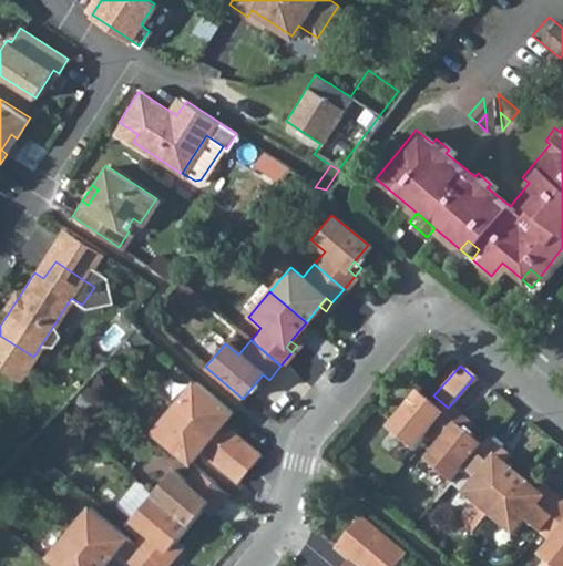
[(269,380),(263,374),(257,381),(264,387),(269,380)]
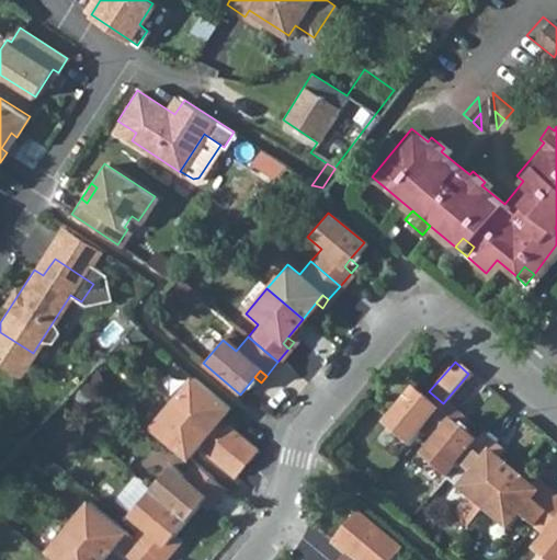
[(209,424),(225,406),(189,376),(168,401),(204,431),(209,424)]
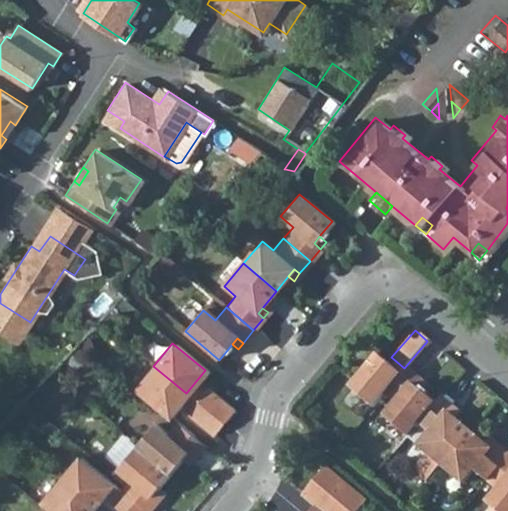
[(388,364),(373,352),(355,374),(345,385),(371,407),(382,394),(399,374),(392,368),(388,364)]
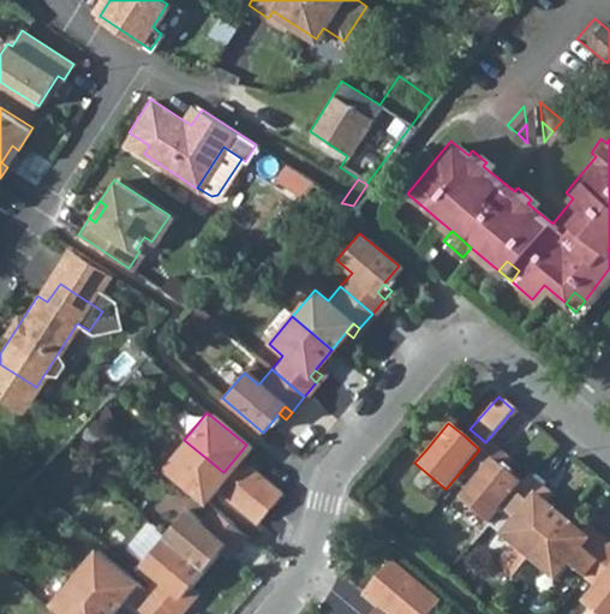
[(477,435),(471,442),(479,449),(485,442),(477,435)]
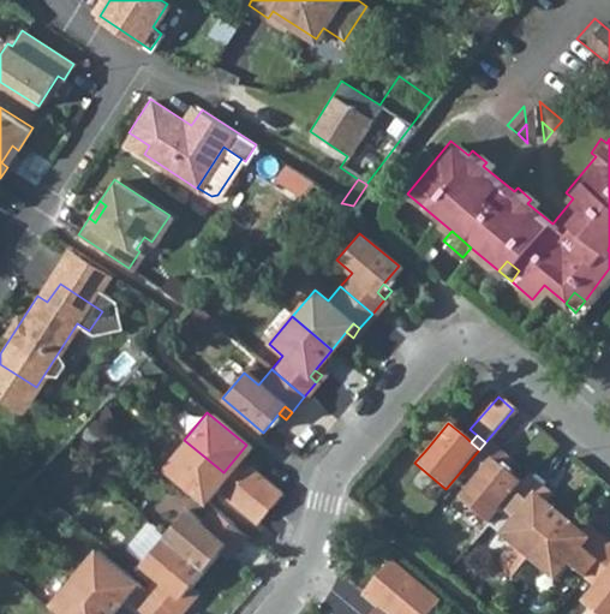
[(184,440),(162,468),(201,500),(216,481),(223,472),(184,440)]
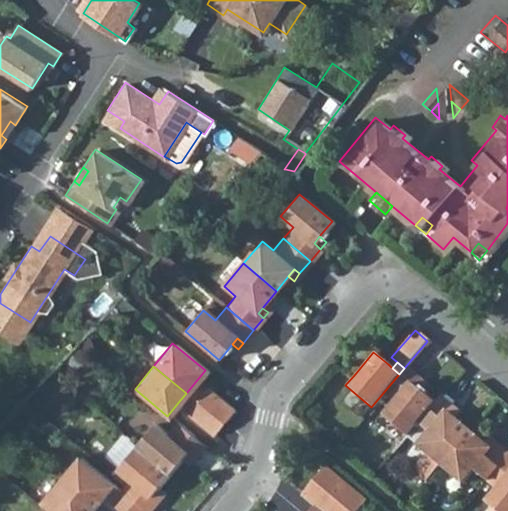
[(405,436),(416,423),(433,403),(416,389),(415,388),(410,383),(415,377),(404,368),(399,374),(382,394),(393,403),(382,416),(405,436)]
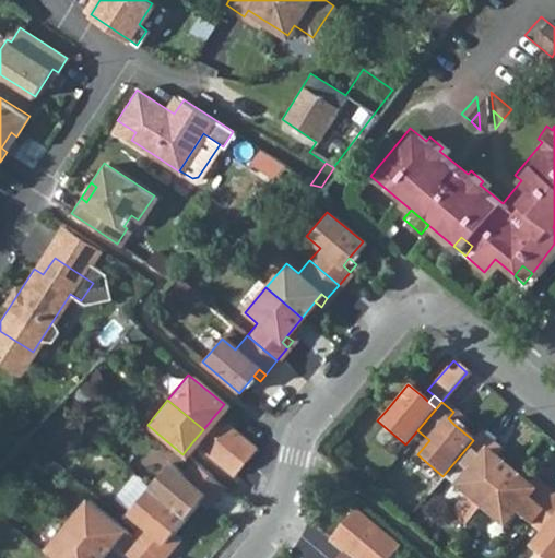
[(453,412),(448,418),(453,424),(455,425),(461,418),(458,416),(456,414),(453,412)]
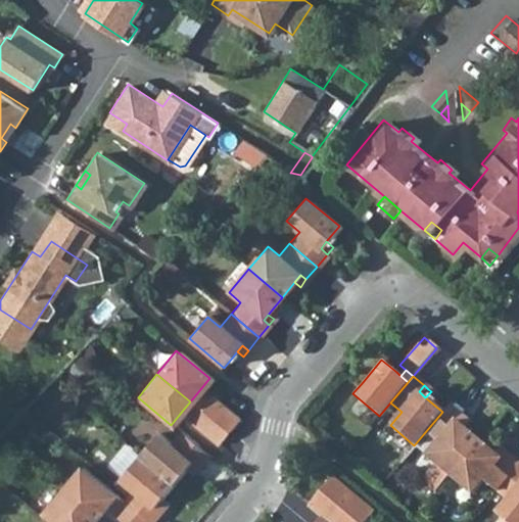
[(190,401),(198,410),(203,404),(195,395),(190,401)]
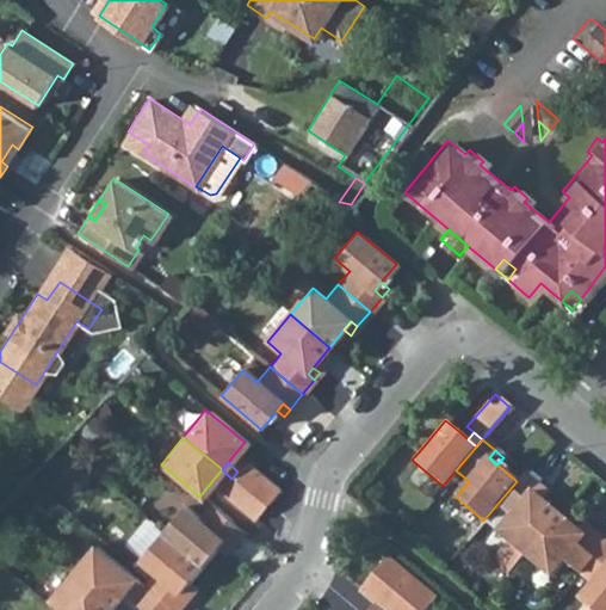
[(263,504),(274,490),(243,464),(237,472),(232,479),(263,504)]
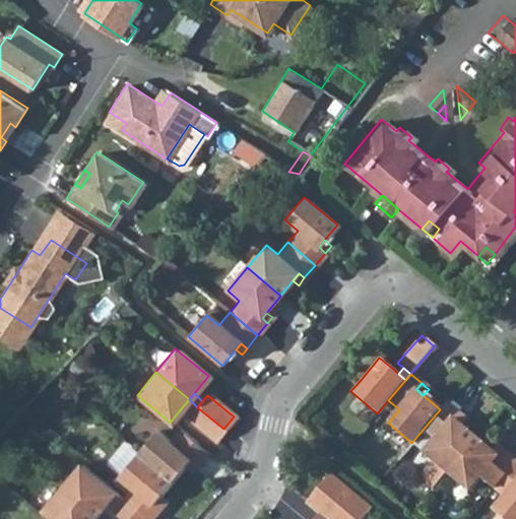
[(183,406),(192,413),(197,407),(189,399),(183,406)]
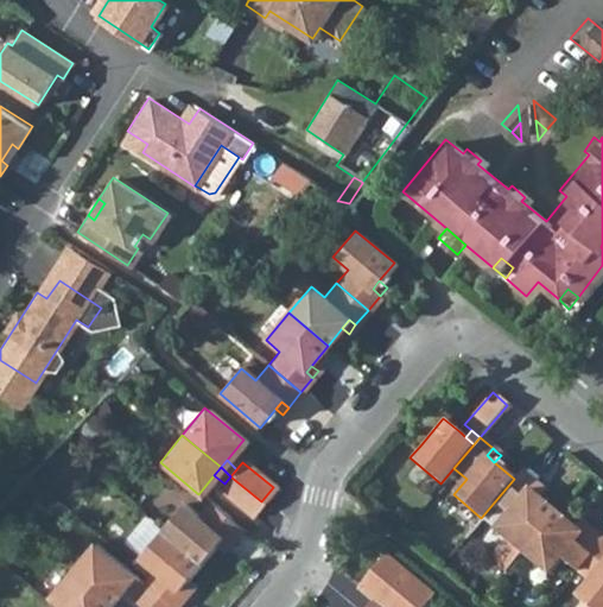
[(507,538),(522,551),(554,513),(535,497),(526,488),(532,481),(522,474),(521,472),(514,479),(494,503),(508,513),(495,529),(507,538)]
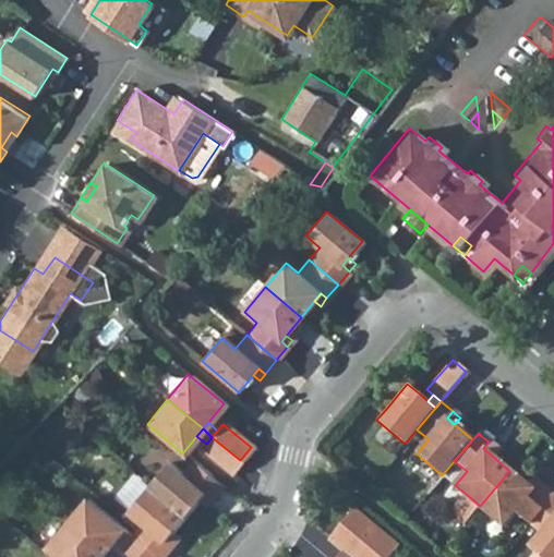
[(201,450),(230,474),(240,460),(212,437),(206,444),(201,450)]
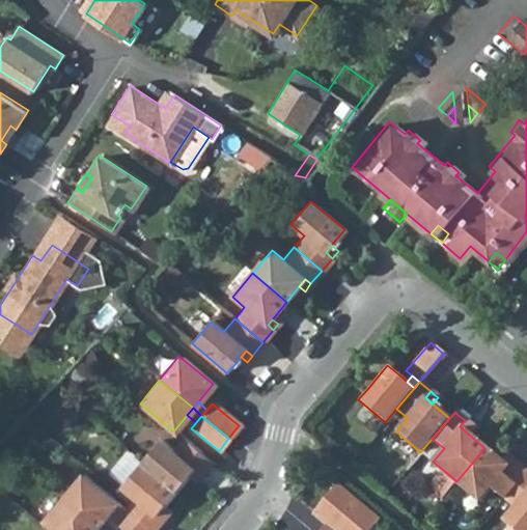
[(468,434),(473,427),(465,420),(460,426),(468,434)]
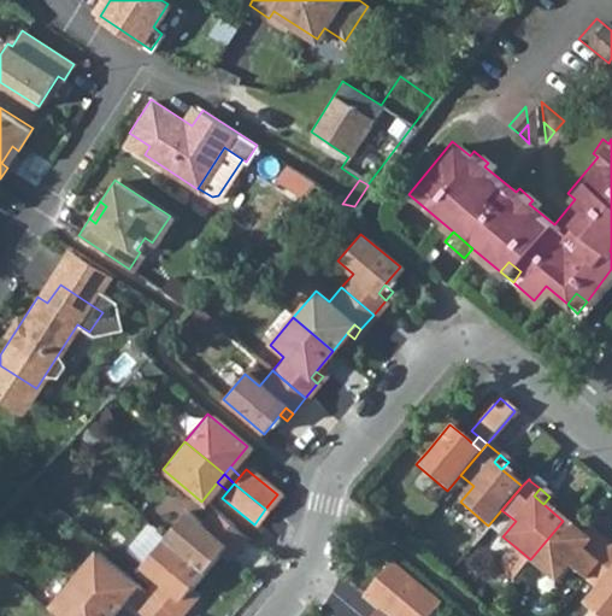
[(162,538),(202,572),(216,556),(224,546),(231,552),(243,535),(211,509),(198,524),(182,512),(162,538)]
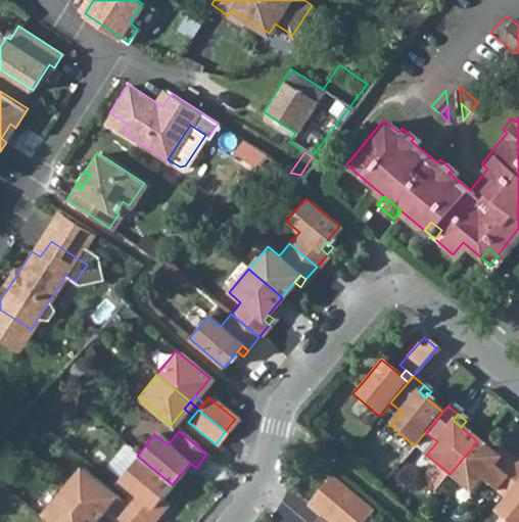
[(492,454),(477,441),(450,474),(471,492),(481,480),(494,490),(517,464),(508,456),(504,453),(499,460),(492,454)]
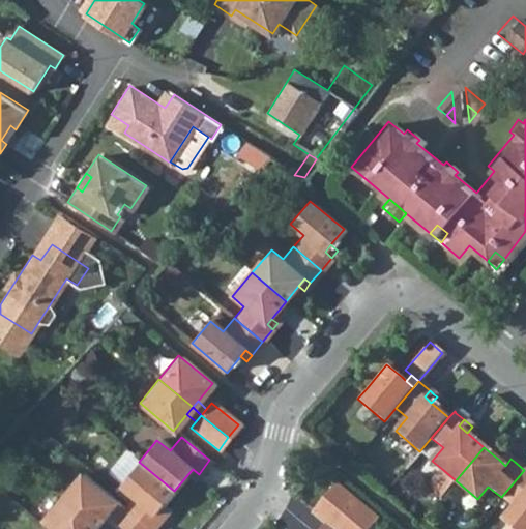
[(120,483),(139,462),(124,450),(107,472),(120,483)]
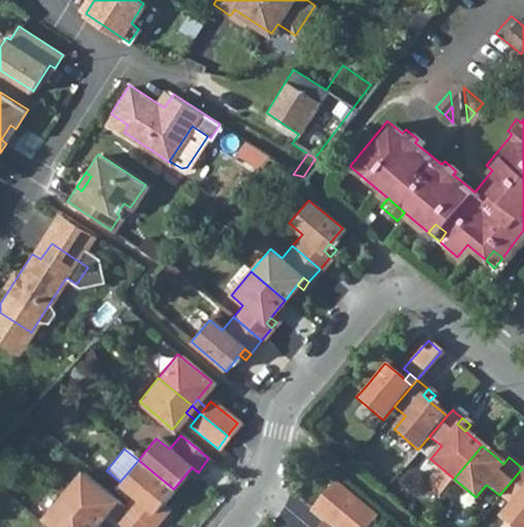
[(503,452),(497,458),(503,464),(509,457),(503,452)]
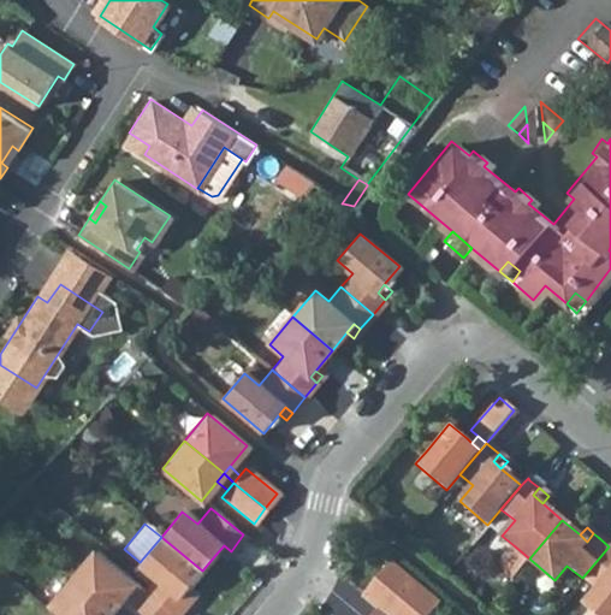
[(187,591),(188,589),(202,571),(161,537),(140,562),(154,575),(142,590),(172,614),(177,614),(188,602),(181,597),(187,591)]
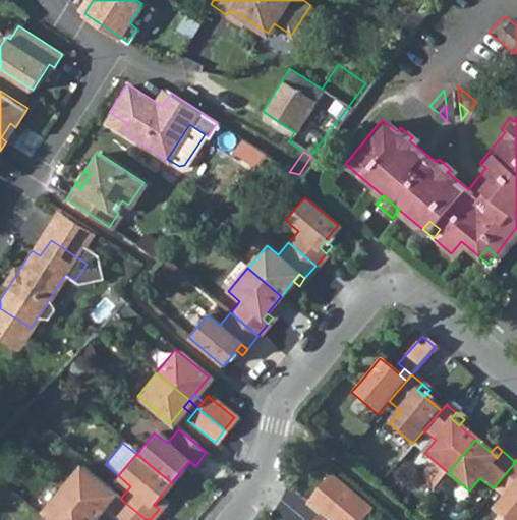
[(195,466),(189,461),(182,469),(188,474),(195,466)]
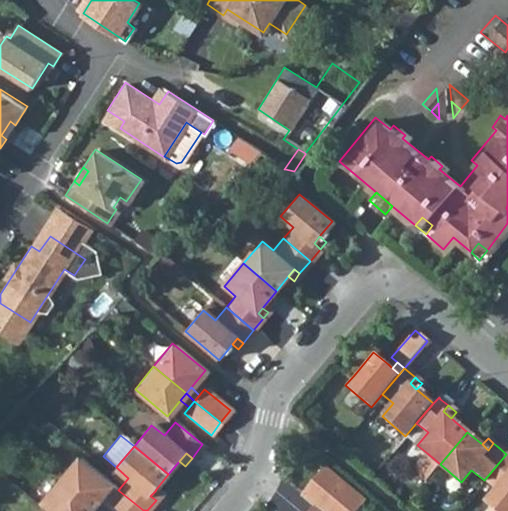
[(440,464),(427,453),(412,470),(425,481),(440,464)]
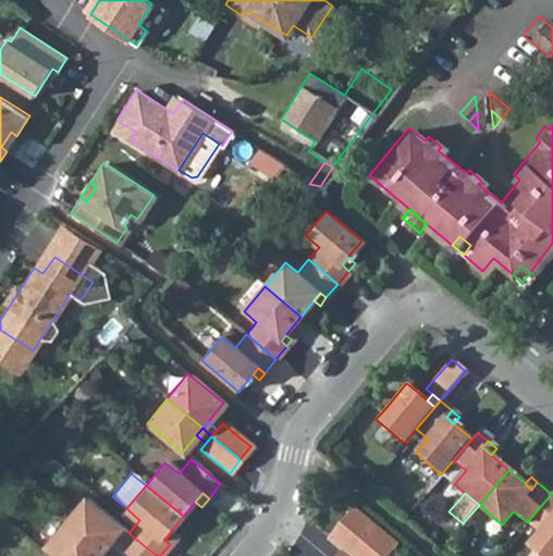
[(552,555),(552,495),(551,494),(527,522),(539,533),(528,546),(540,555),(552,555)]
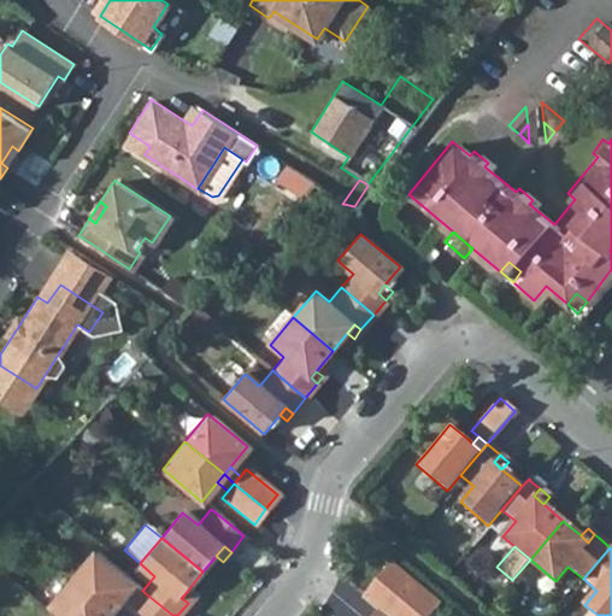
[(74,579),(113,612),(128,596),(136,586),(95,552),(74,579)]
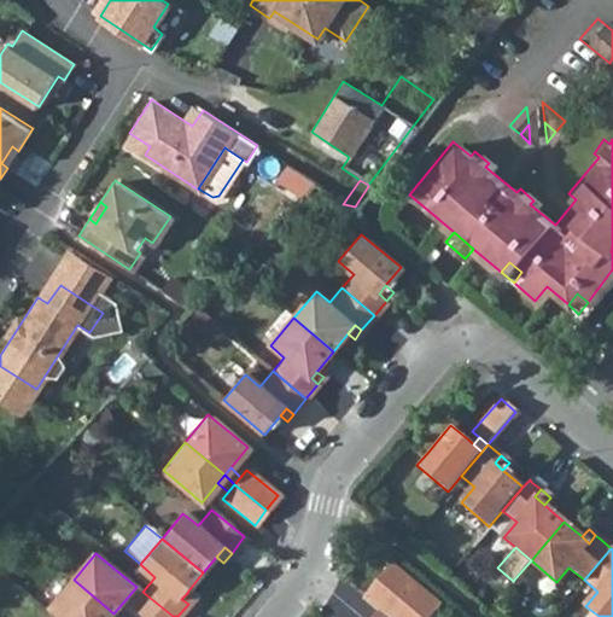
[(430,616),(439,606),(387,564),(360,597),(383,615),(380,616),(430,616)]
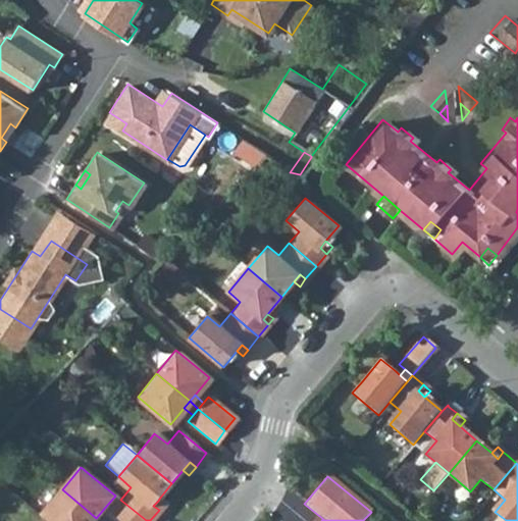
[(92,520),(96,518),(62,489),(42,512),(52,520),(92,520)]
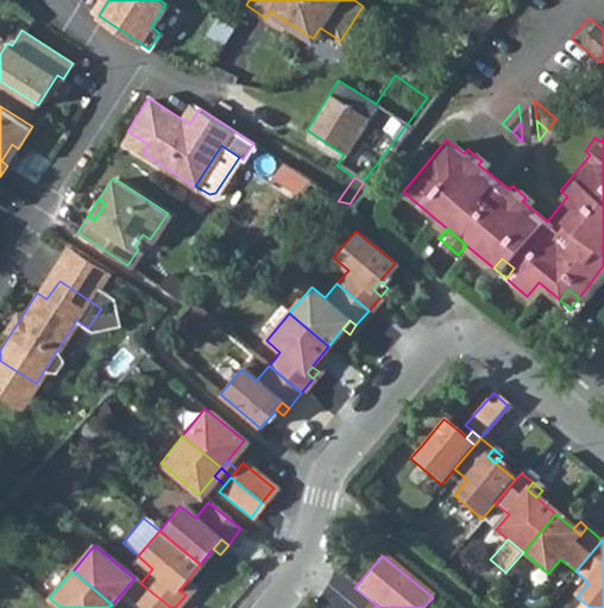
[(134,578),(126,588),(132,593),(140,583),(134,578)]
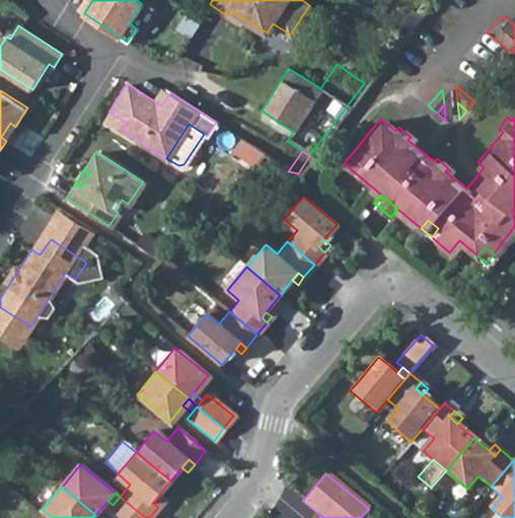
[(145,517),(120,497),(113,505),(109,509),(121,517),(145,517)]
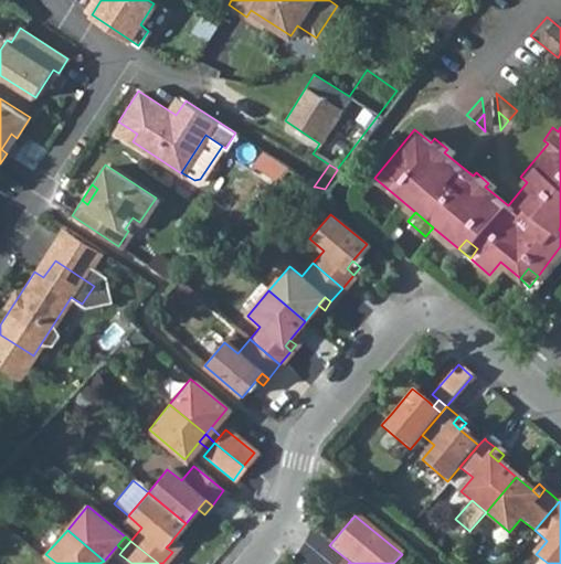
[(171,542),(166,547),(172,552),(177,547),(171,542)]
